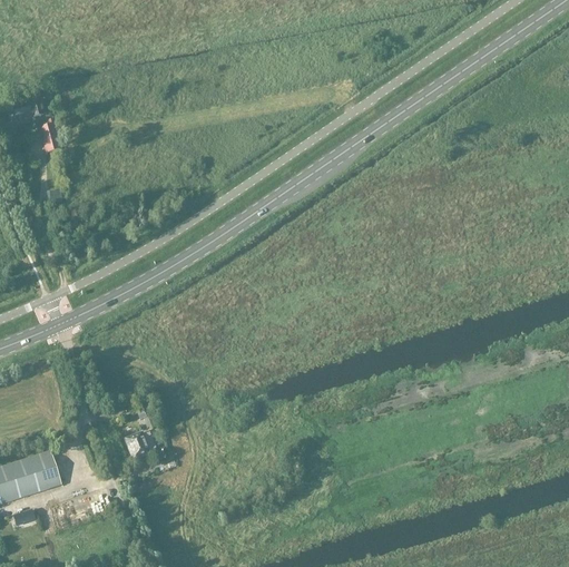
[(28,106),(9,111),(12,121),(45,113),(41,99),(28,103),(28,106)]
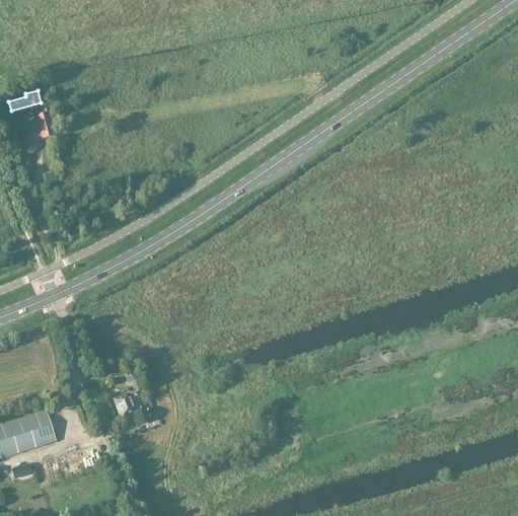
[(35,115),(42,138),(56,134),(50,111),(51,111),(50,106),(45,107),(46,112),(35,115)]
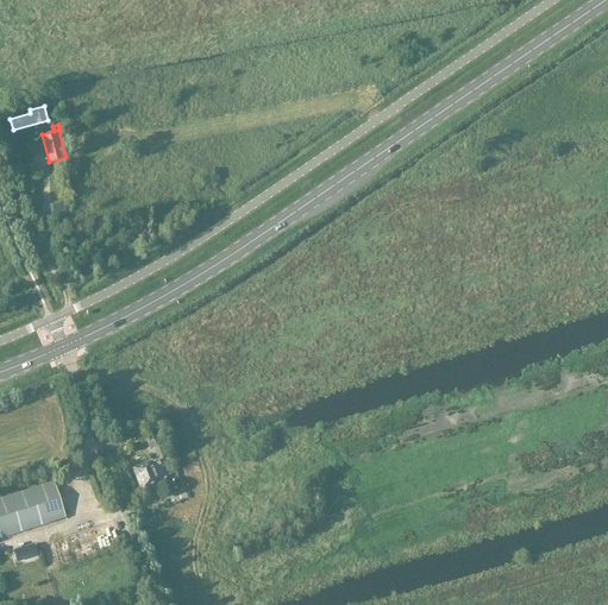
[(51,202),(52,215),(67,214),(66,201),(51,202)]
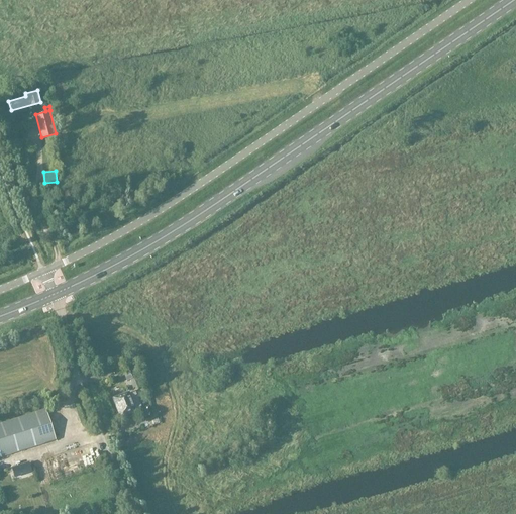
[(129,390),(112,397),(120,416),(136,410),(135,407),(141,404),(135,390),(130,393),(129,390)]
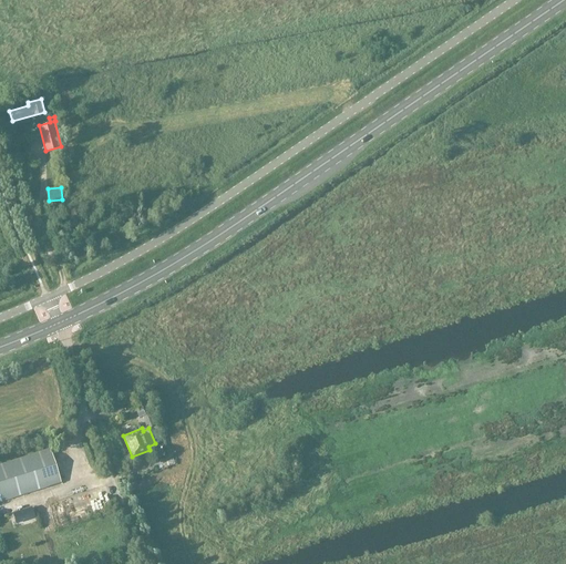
[(50,447),(1,463),(0,462),(0,499),(61,480),(50,447)]
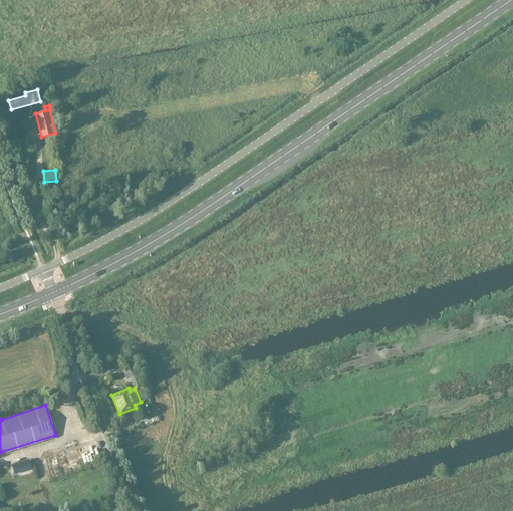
[(80,446),(65,449),(66,456),(92,452),(91,441),(80,443),(80,446)]
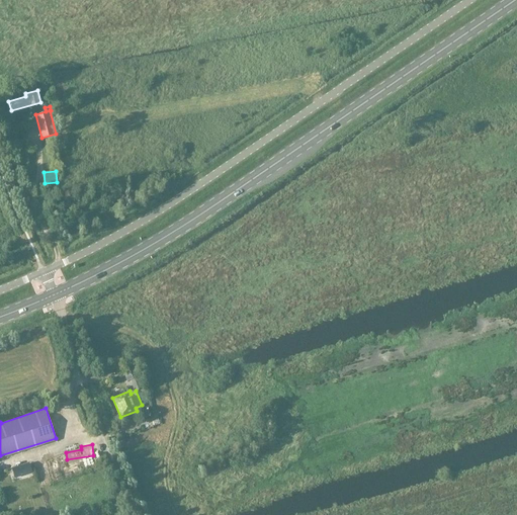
[(51,456),(45,459),(51,474),(57,470),(51,456)]
